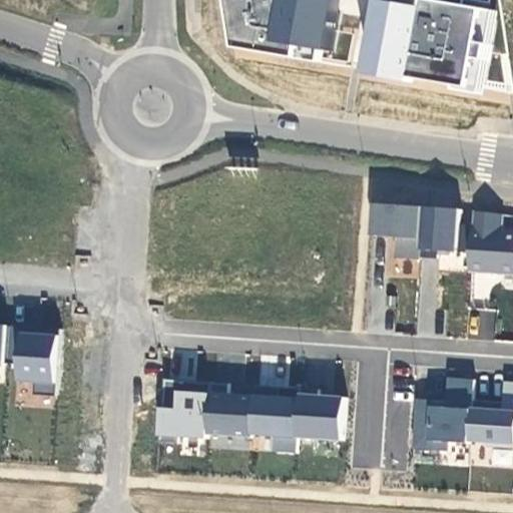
[(270,0),(266,44),(333,51),(338,0),(270,0)]
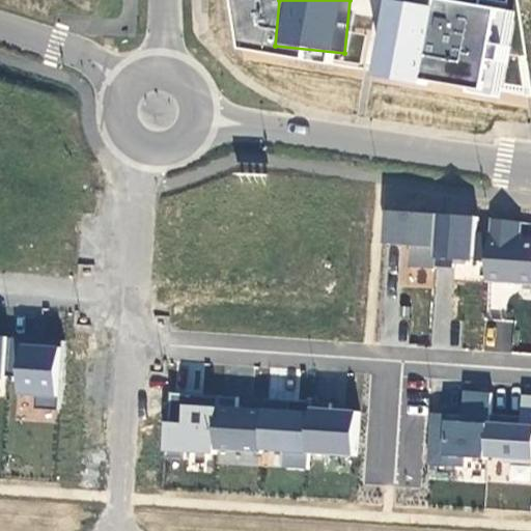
[(516,12),(437,0),(379,0),(367,76),(503,98),(516,12)]
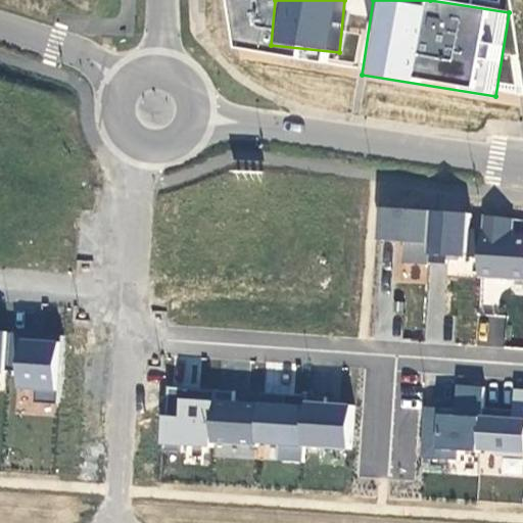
[(378,205),(375,240),(395,242),(391,281),(426,284),(429,255),(466,258),(470,214),(378,205)]
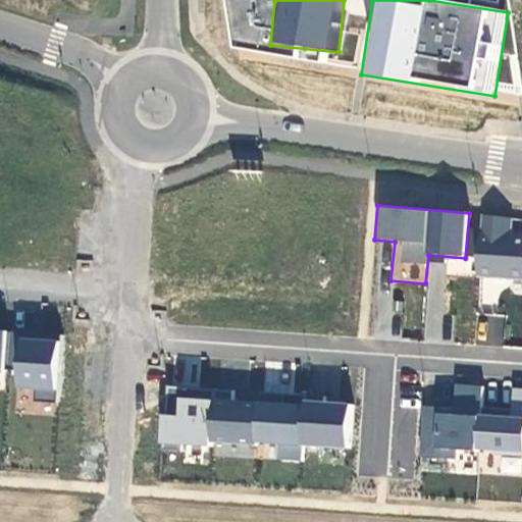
[(521,219),(478,214),(472,274),(521,279),(521,219)]
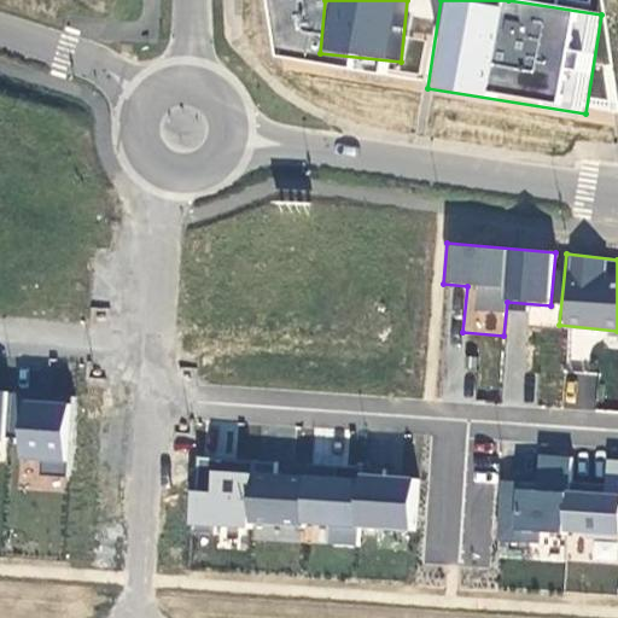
[(73,402),(18,397),(13,459),(40,461),(39,472),(66,473),(73,402)]
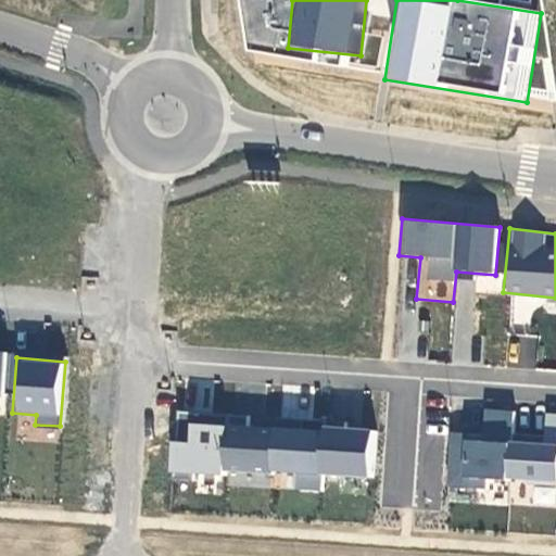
[(450,431),(445,478),(555,488),(555,413),(545,412),(543,438),(514,434),(516,411),(482,407),(480,434),(450,431)]
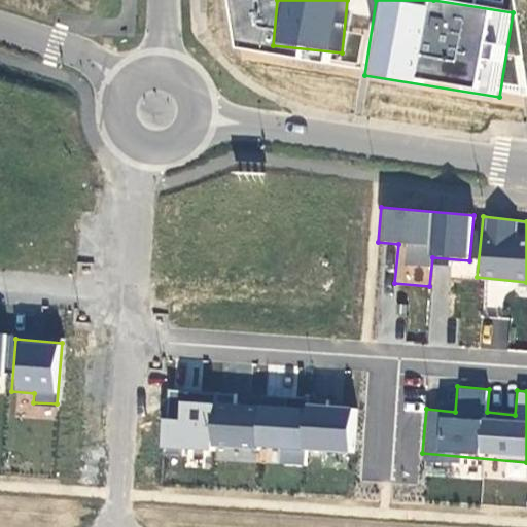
[(355,452),(357,407),(177,398),(176,418),(160,418),(159,447),(278,453),(277,464),(304,465),(305,450),(355,452)]
